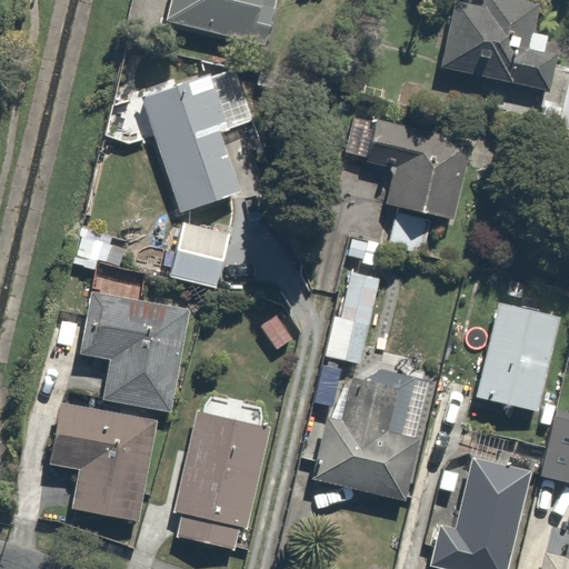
[(171,0),(168,21),(260,42),(269,0),(171,0)]
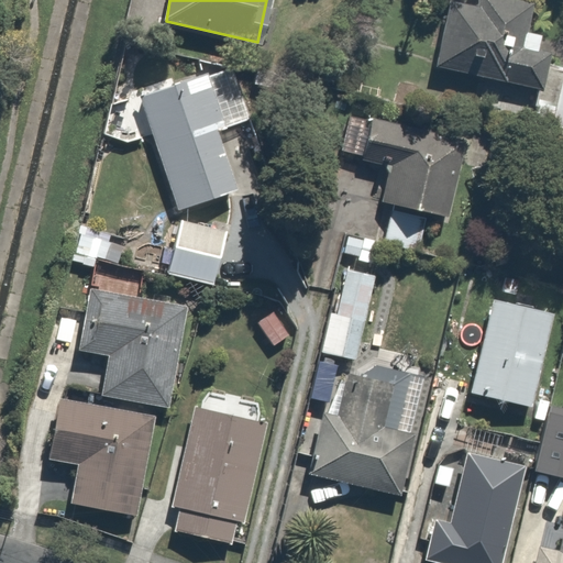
[(461,0),(453,0),(439,69),(539,91),(547,58),(551,39),(521,32),(528,0),(483,0),(482,4),(461,0)]
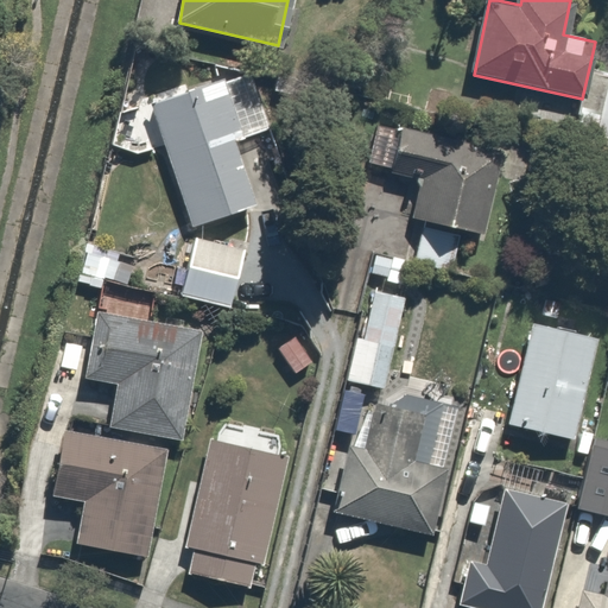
[(607,67),(590,63),(582,99),(572,147),(607,154),(607,67)]
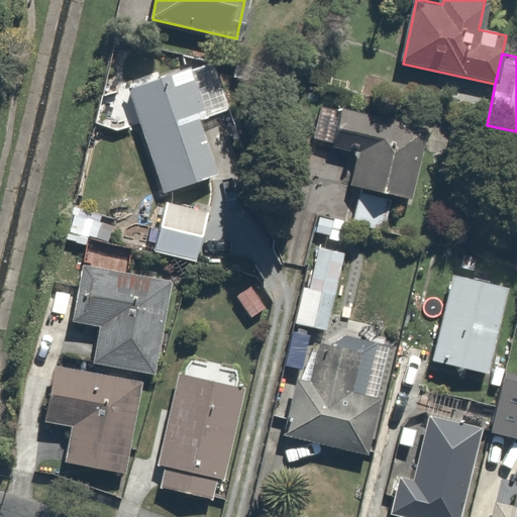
[(126,87),(128,91),(165,194),(218,175),(200,122),(233,110),(214,56),(126,87)]
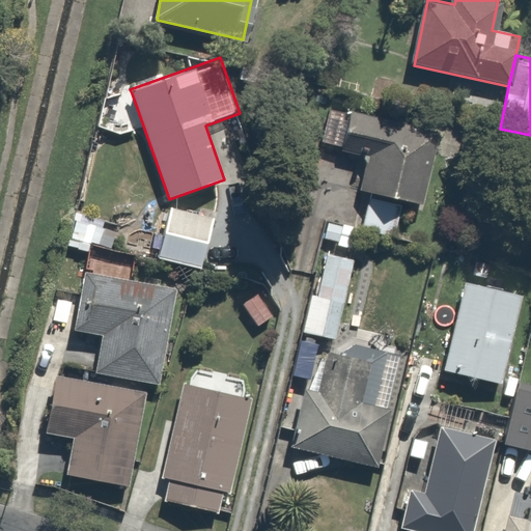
[(441,137),(331,109),(323,142),(369,154),(360,190),(369,192),(360,229),(386,235),(394,202),(422,210),(441,137)]
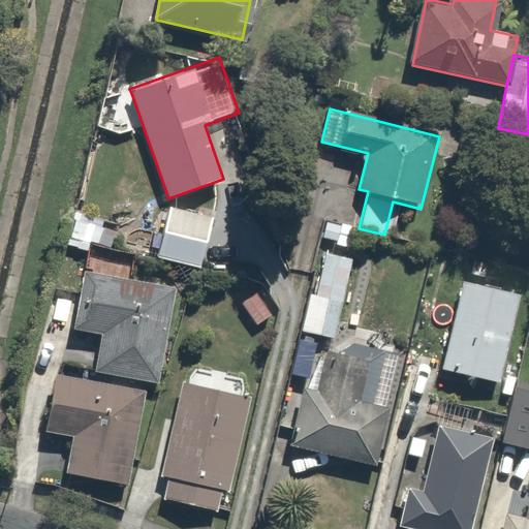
[(215,218),(169,206),(154,259),(200,273),(215,218)]
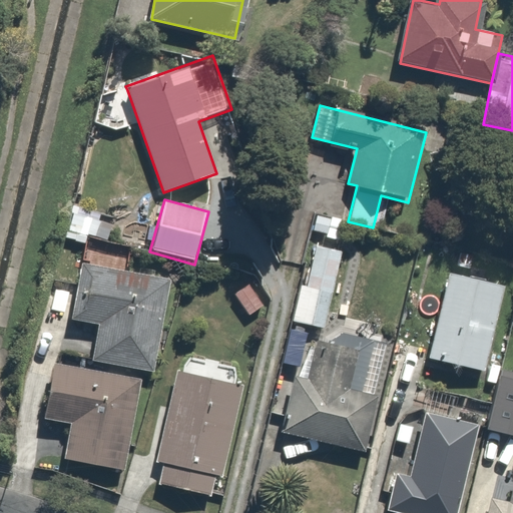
[(309,329),(328,333),(347,253),(313,245),(294,325),(309,329)]
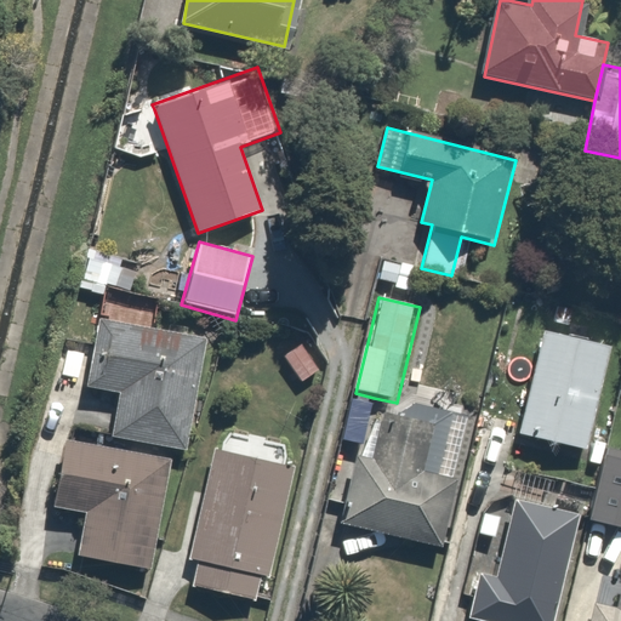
[(124,392),(115,442),(178,453),(188,454),(209,337),(101,318),(89,386),(124,392)]
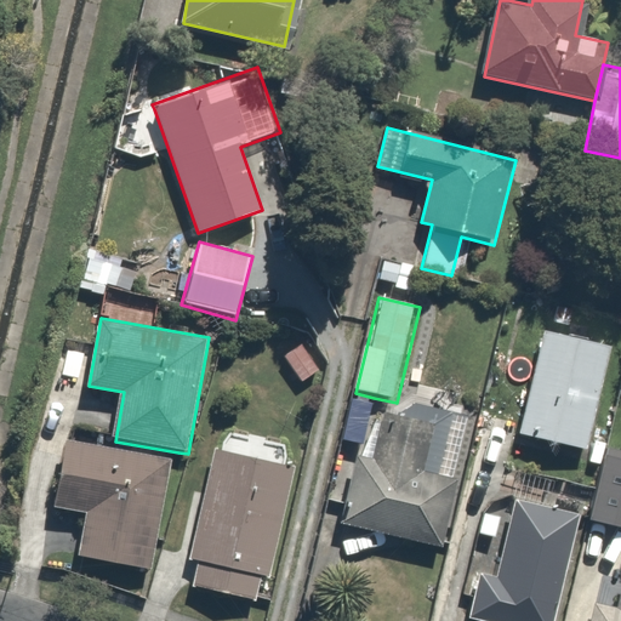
[(587,449),(610,347),(543,332),(520,434),(587,449)]
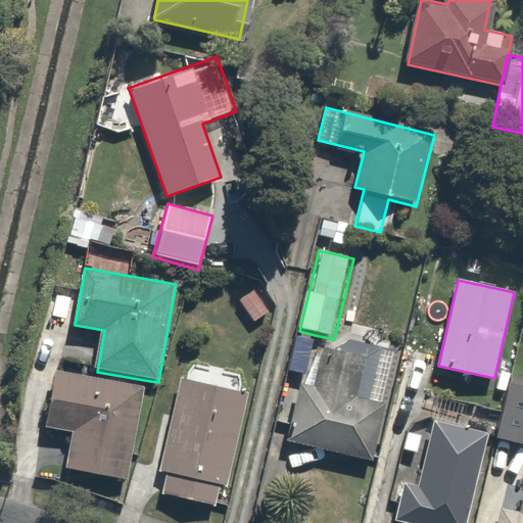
[(334,339),(315,335),(289,441),(374,462),(388,406),(373,401),(385,351),(334,339)]
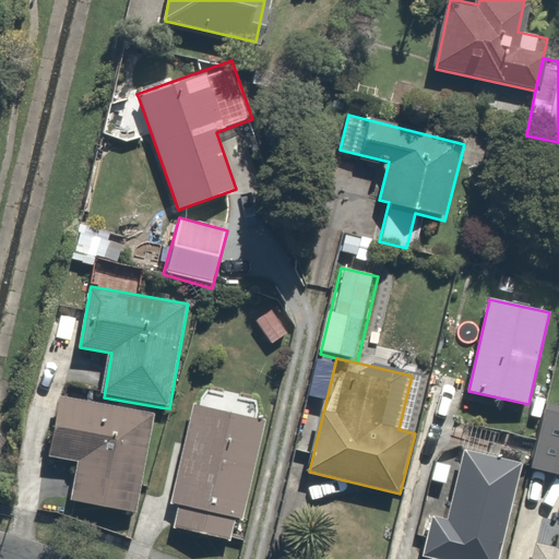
[(247,401),(200,391),(169,528),(235,543),(260,426),(242,423),(247,401)]
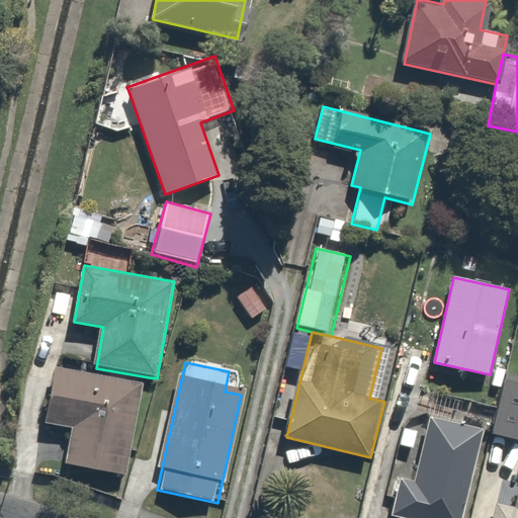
[(131,478),(148,383),(95,374),(53,366),(42,422),(72,427),(66,465),(131,478)]
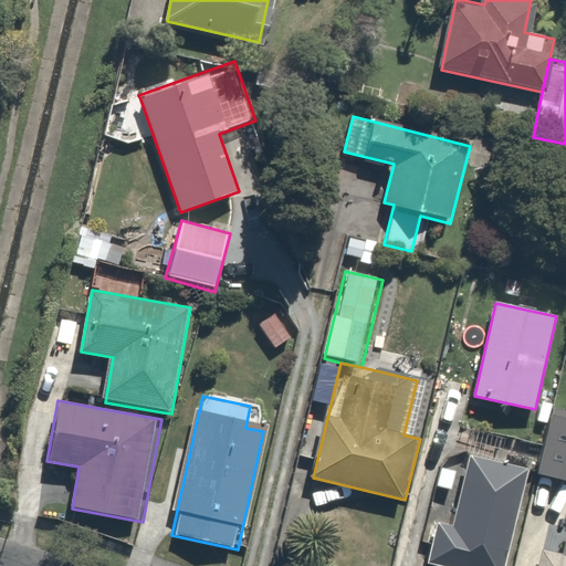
[(565,481),(565,410),(549,407),(534,474),(565,481)]
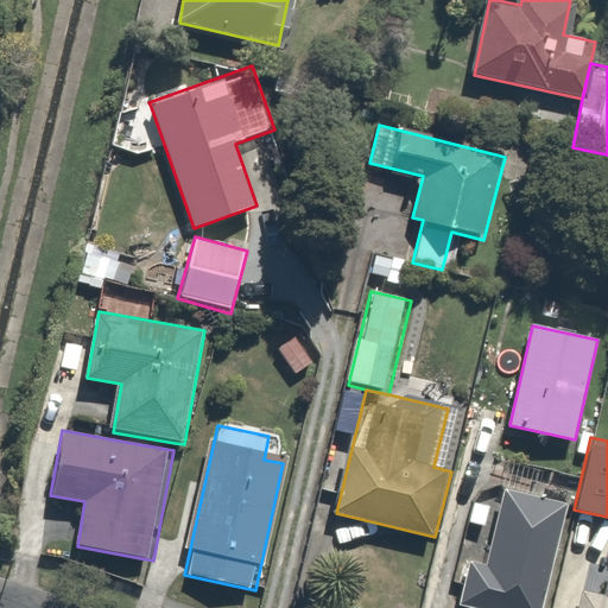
[(475,607),(544,607),(568,504),(505,489),(488,562),(469,557),(457,605),(475,607)]
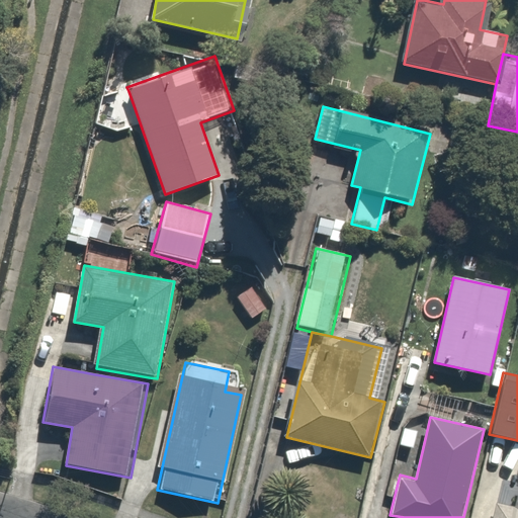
[(517,517),(517,510),(494,505),(491,517),(517,517)]
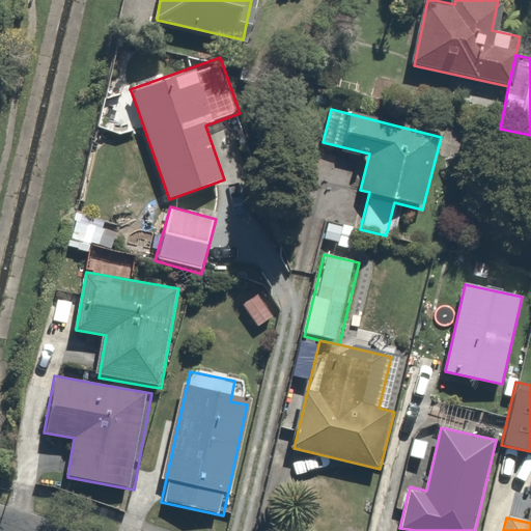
All buildings are outlined.
